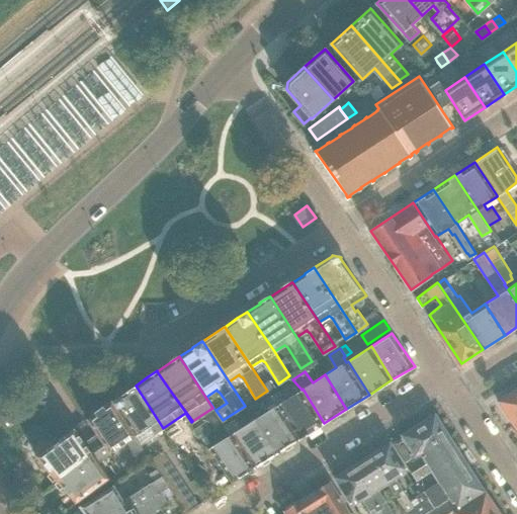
[(163,428),(136,386),(135,386),(125,392),(112,400),(112,401),(113,401),(141,442),(145,447),(142,441),(163,428)]
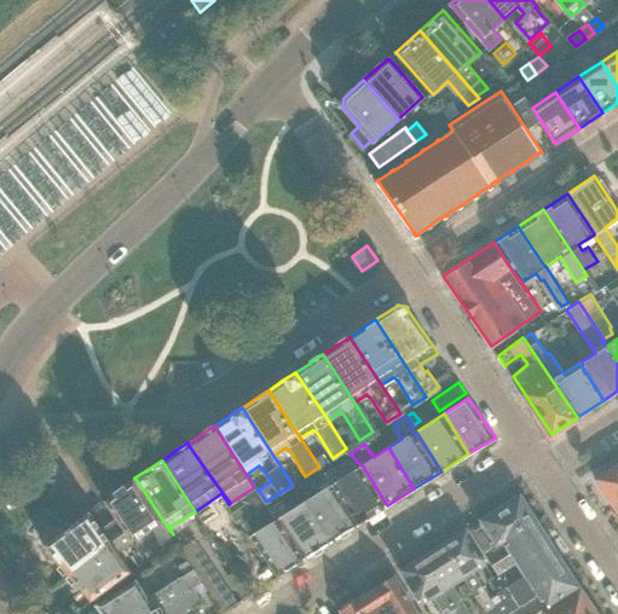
[(362,464),(361,465),(342,476),(334,464),(325,469),(359,522),(387,505),(362,464)]
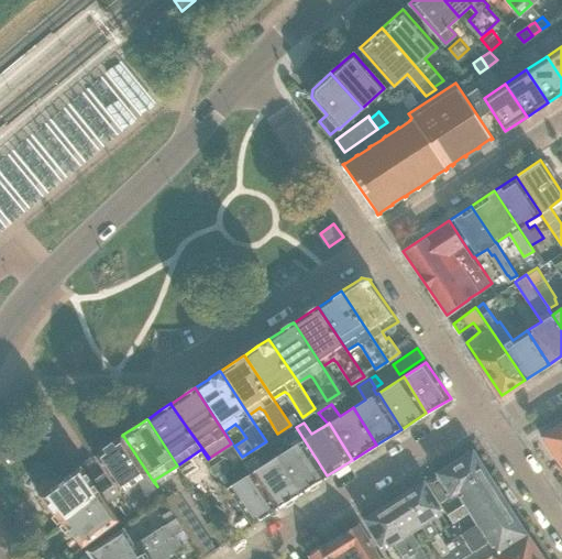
[(560,458),(561,456),(561,424),(542,437),(552,451),(554,450),(560,458)]
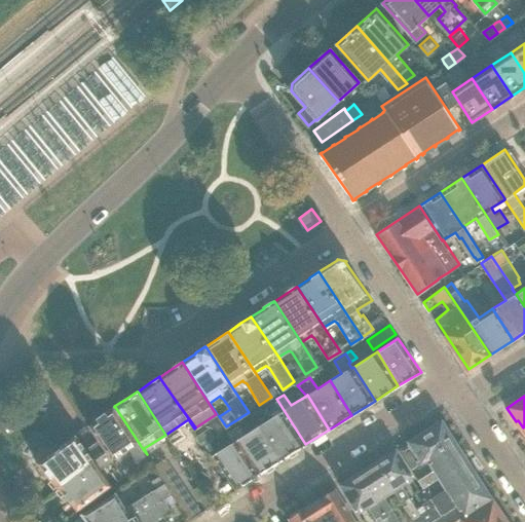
[(282,459),(305,444),(276,399),(267,405),(273,416),(260,424),(282,459)]
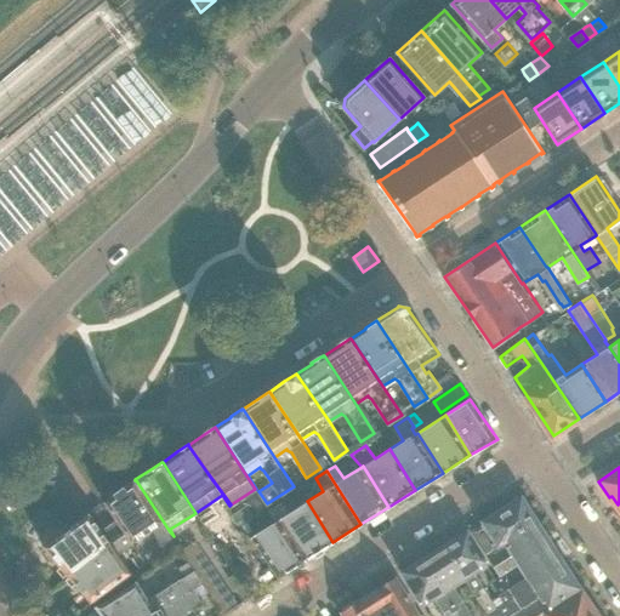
[(163,543),(174,536),(169,530),(136,480),(135,480),(107,501),(126,531),(132,541),(151,529),(163,543)]
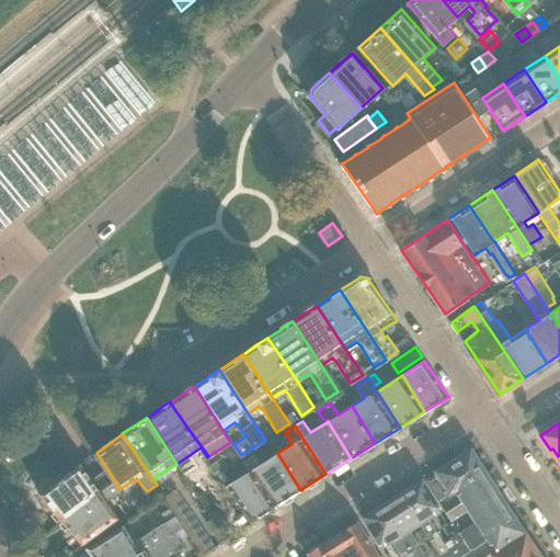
[(448,492),(484,469),(470,448),(437,470),(445,482),(433,490),(438,499),(448,492)]
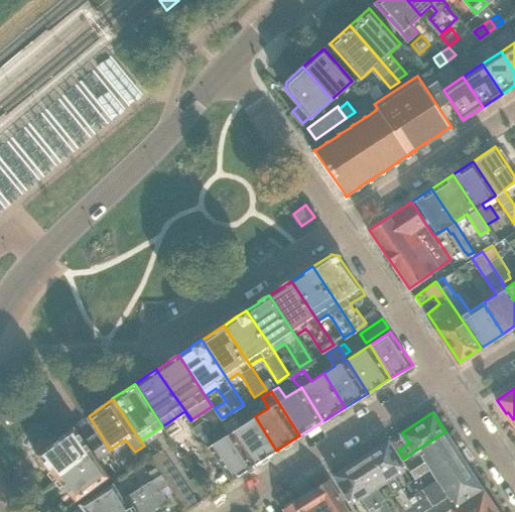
[(105,441),(89,416),(88,417),(86,415),(76,422),(86,437),(83,440),(74,427),(37,455),(56,477),(105,441)]
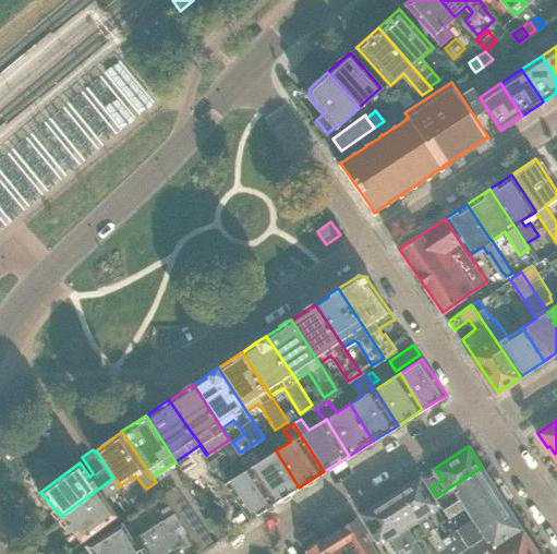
[(299,488),(276,450),(262,460),(254,449),(242,457),(250,468),(251,467),(274,503),(299,488)]
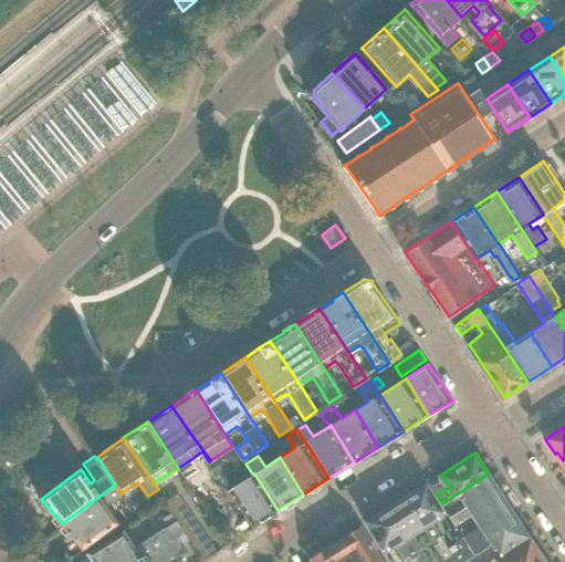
[(218,477),(230,468),(225,459),(211,467),(212,474),(218,477)]
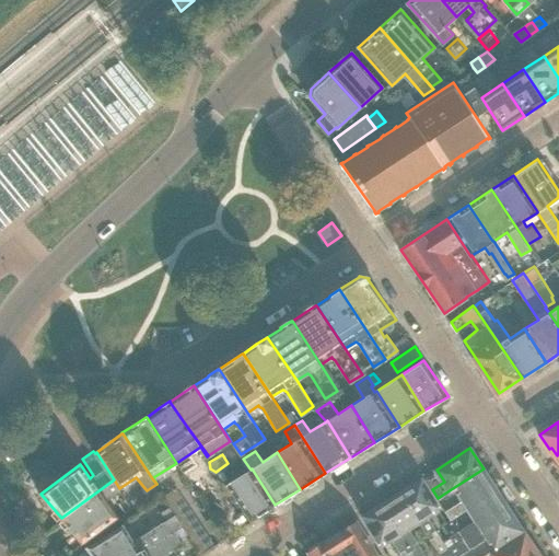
[(251,520),(275,505),(252,468),(251,470),(228,484),(251,520)]
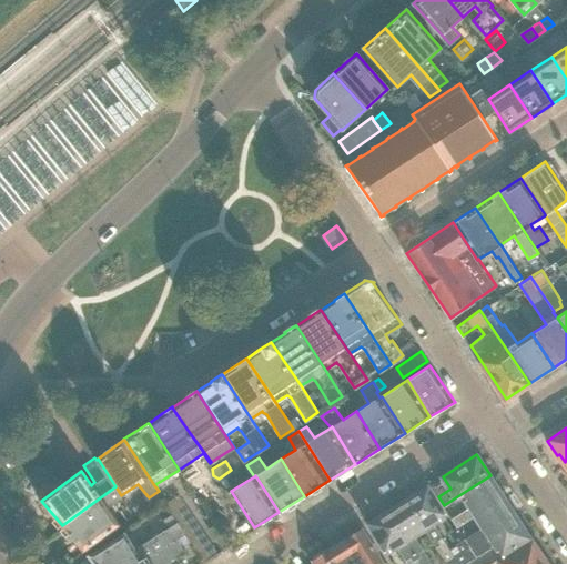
[(474,515),(504,496),(497,487),(498,484),(495,480),(492,479),(490,475),(454,499),(454,500),(455,501),(462,497),(468,506),(452,517),(457,525),(474,515)]
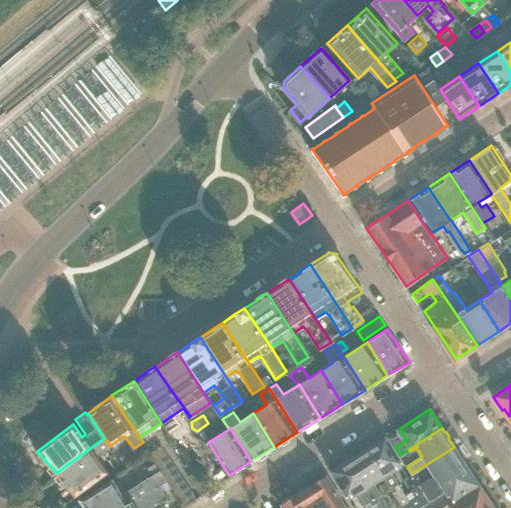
[(96,457),(109,446),(104,438),(56,473),(75,496),(108,473),(96,457)]
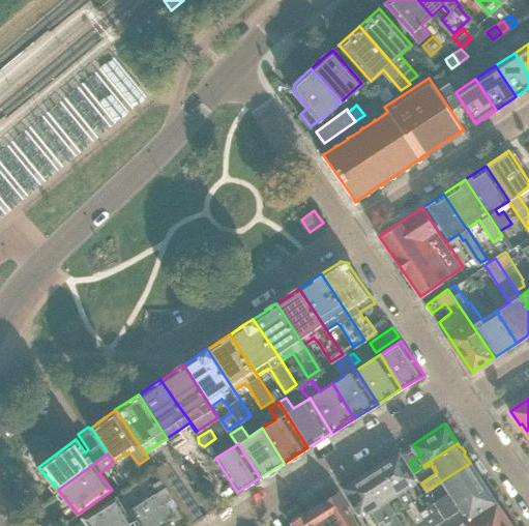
[(432,514),(427,505),(425,506),(427,507),(420,510),(413,500),(406,488),(416,481),(399,454),(397,455),(393,454),(389,457),(388,460),(380,465),(398,493),(417,523),(432,514)]
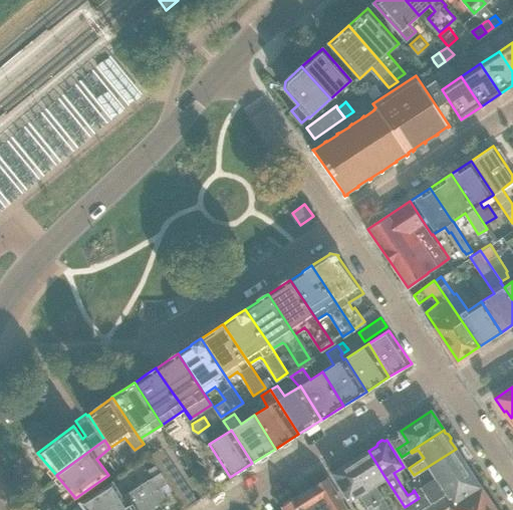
[(419,498),(467,467),(462,459),(463,456),(460,452),(457,451),(456,449),(429,466),(435,476),(425,483),(414,490),(419,498)]
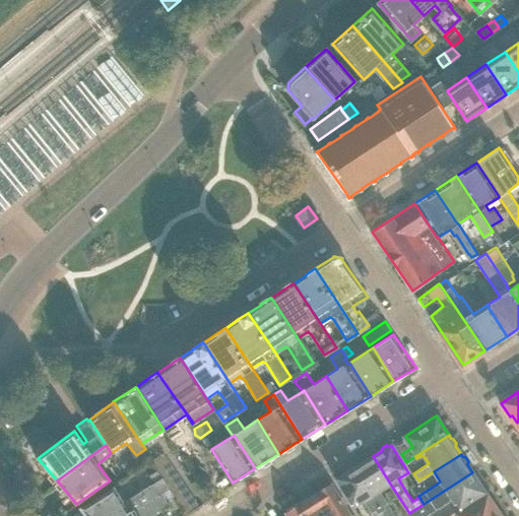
[(380,490),(390,484),(373,456),(372,457),(369,456),(364,459),(364,462),(355,467),(386,515),(396,515),(387,501),(380,490)]
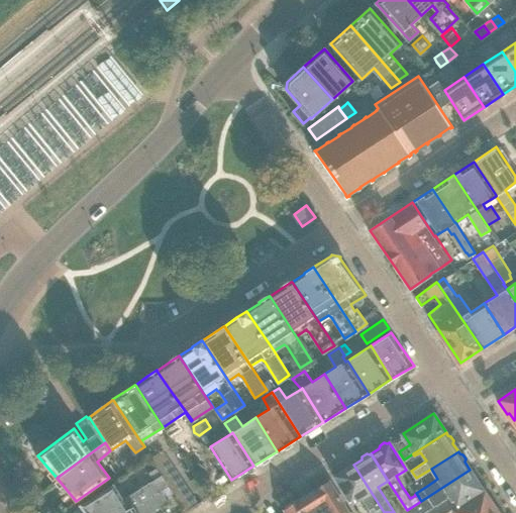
[(384,512),(353,465),(345,469),(342,469),(338,472),(337,474),(335,476),(352,503),(363,496),(371,508),(373,512),(384,512)]
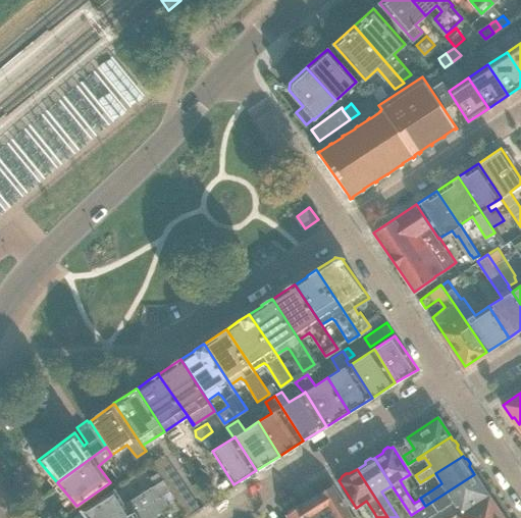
[(474,474),(425,506),(411,515),(412,517),(422,517),(452,500),(459,511),(486,494),(484,490),(485,488),(482,483),(479,483),(474,474)]
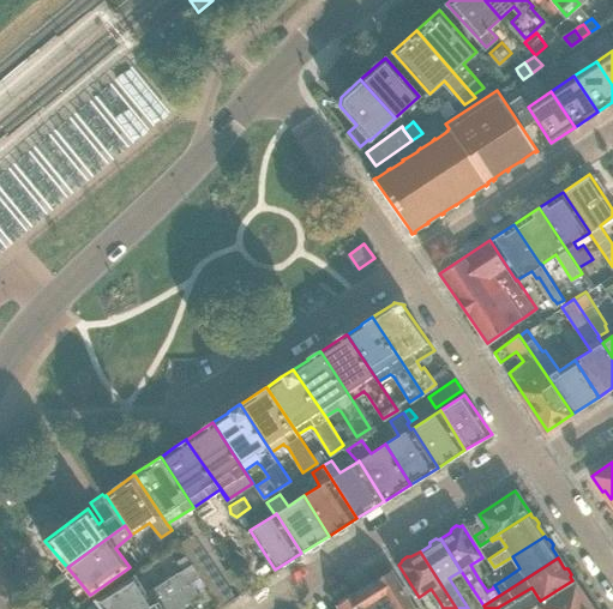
[(102,608),(146,608),(192,580),(200,574),(193,562),(146,592),(136,574),(95,600),(102,608)]
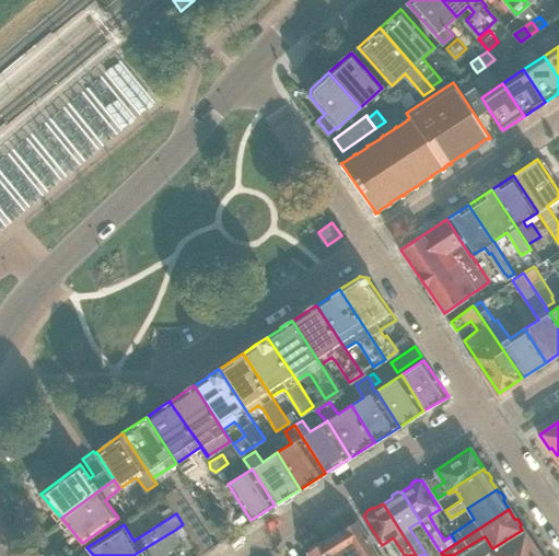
[(334,534),(347,555),(377,555),(379,555),(357,520),(354,521),(352,517),(340,524),(342,529),(334,534)]
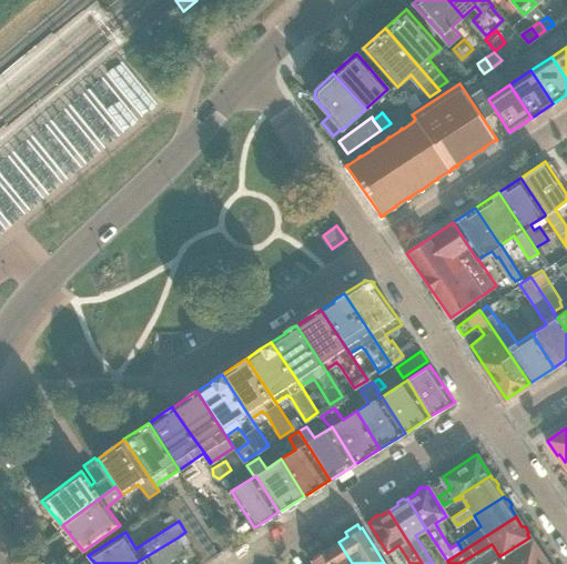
[(202,527),(200,529),(190,535),(189,535),(203,559),(218,550),(202,527)]
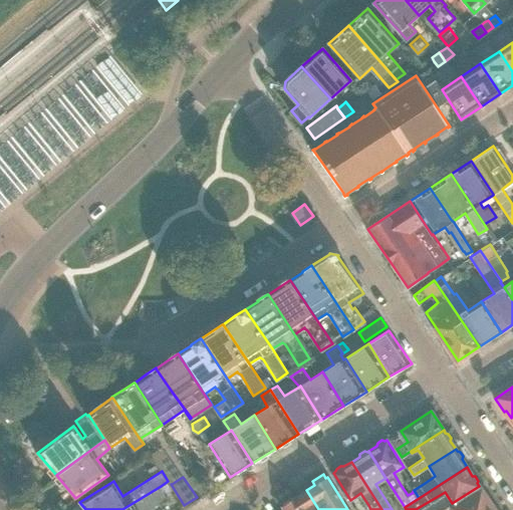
[(161,486),(122,509),(146,509),(167,497),(161,486)]
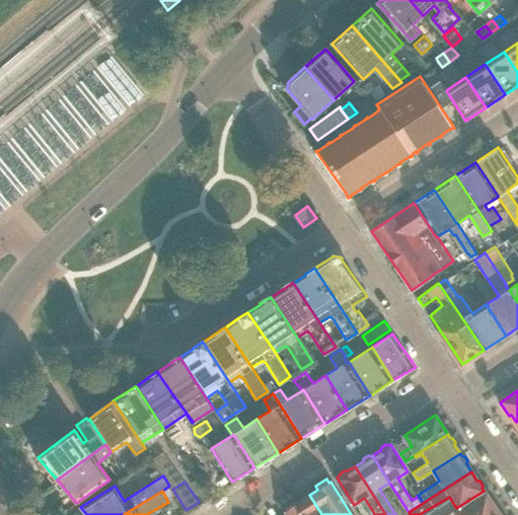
[(500,514),(496,508),(497,507),(497,506),(497,505),(497,504),(497,503),(492,497),(492,496),(490,496),(489,496),(488,497),(486,494),(456,513),(457,514),(500,514)]
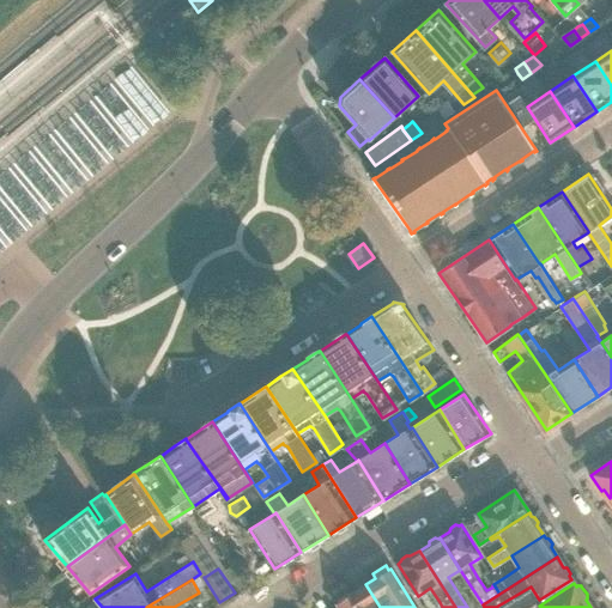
[(380,607),(365,584),(353,591),(351,587),(334,597),(340,607),(338,607),(380,607)]
